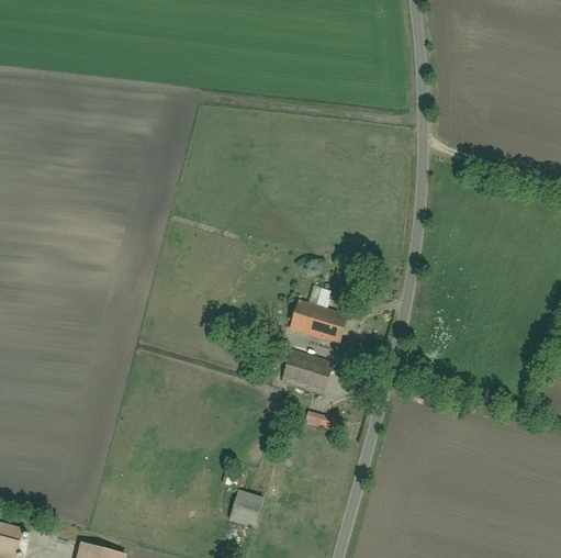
[(298,299),(289,330),(338,344),(347,313),(298,299)]
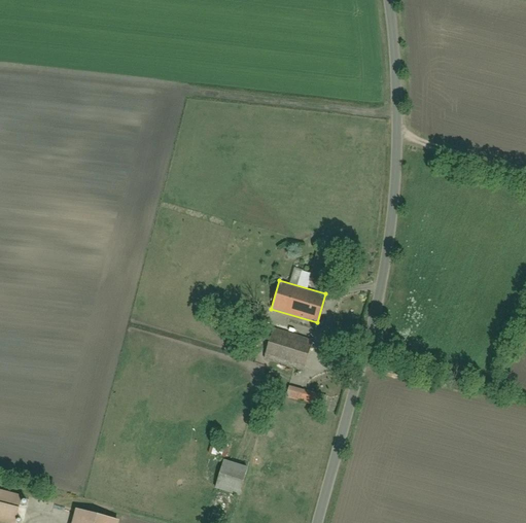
[(272,324),(263,355),(303,367),(312,336),(272,324)]
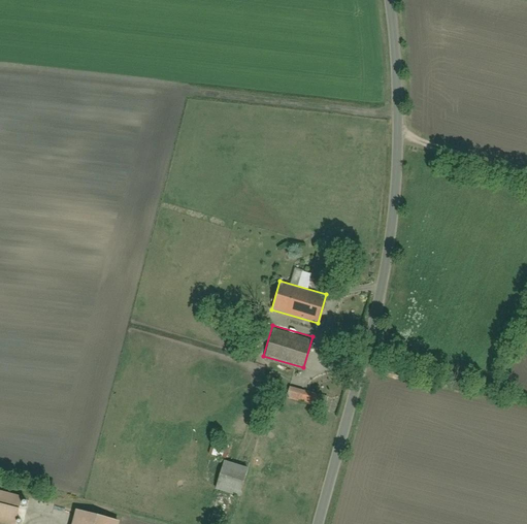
[(291,380),(287,397),(324,407),(328,390),(291,380)]
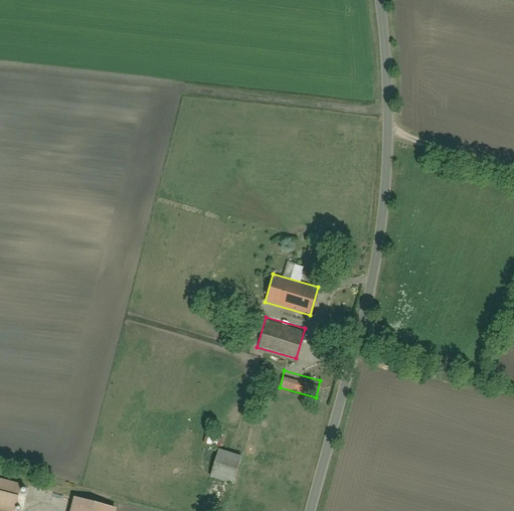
[(217,449),(209,477),(232,484),(240,456),(217,449)]
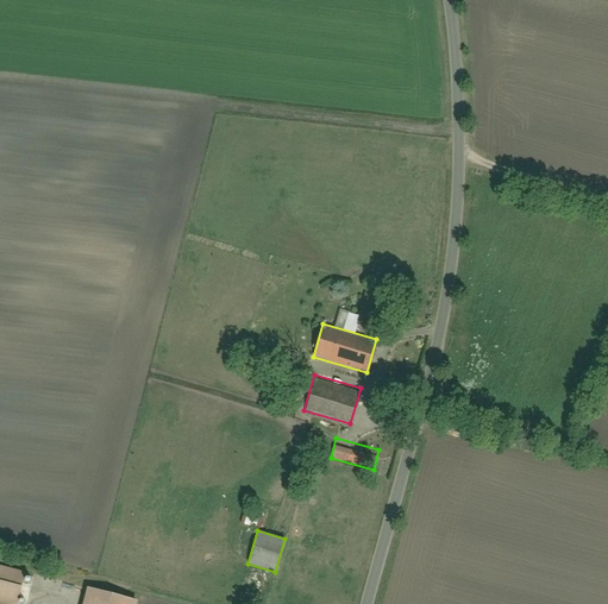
[(0,601),(10,603),(13,603),(20,579),(0,573),(0,601)]
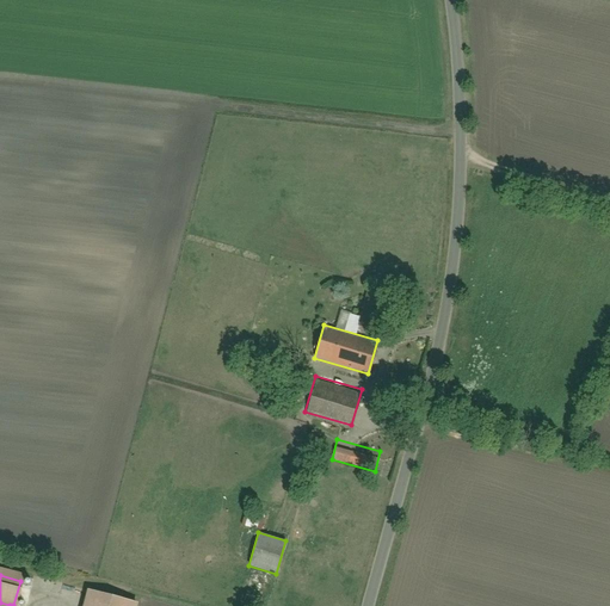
[(88,588),(82,605),(136,605),(137,601),(88,588)]
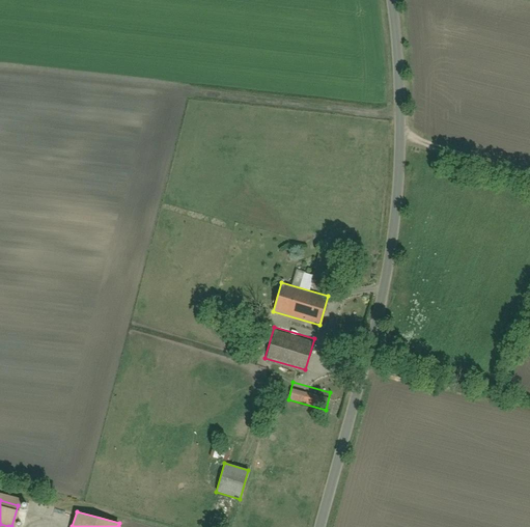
All buildings are outlined.
